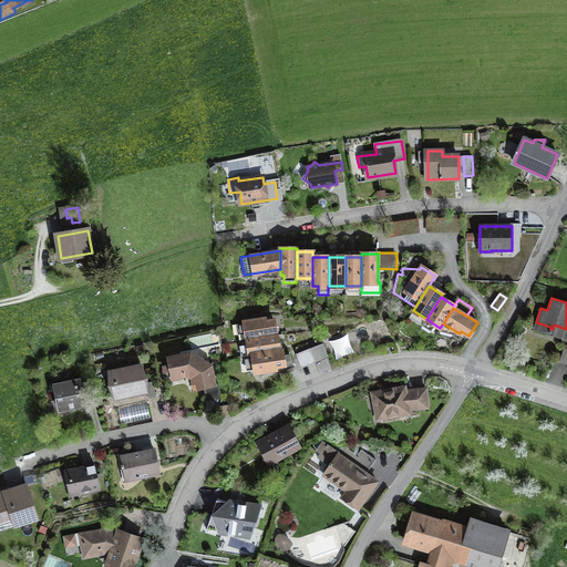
[(265,319),(245,321),(247,340),(277,334),(275,320),(265,321),(265,319)]
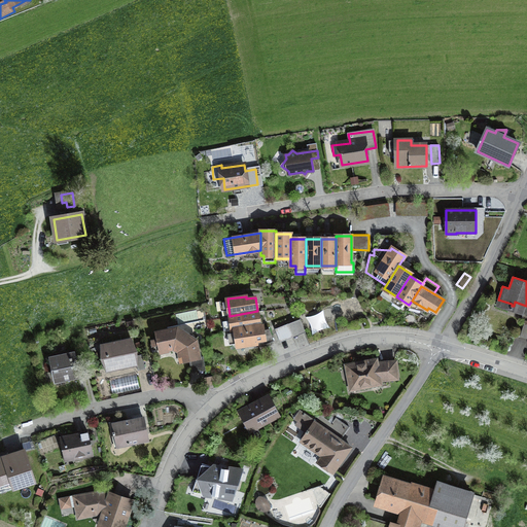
[(311,316),(306,317),(309,321),(311,326),(312,330),(312,336),(316,332),(321,330),(325,328),(330,328),(327,324),(325,319),(324,314),(323,309),(320,312),(315,315),(311,316)]
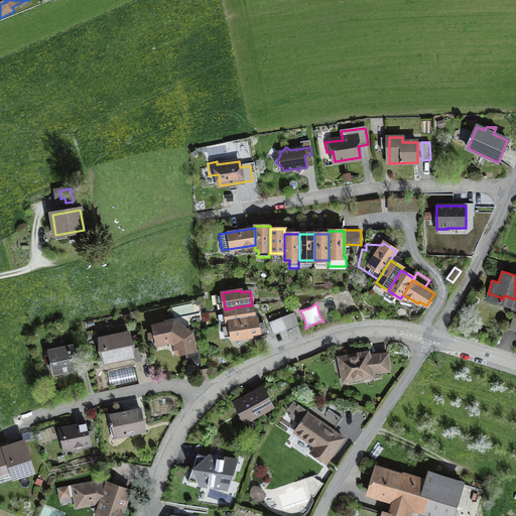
[(228,324),(230,324),(254,319),(252,304),(225,309),(228,324)]
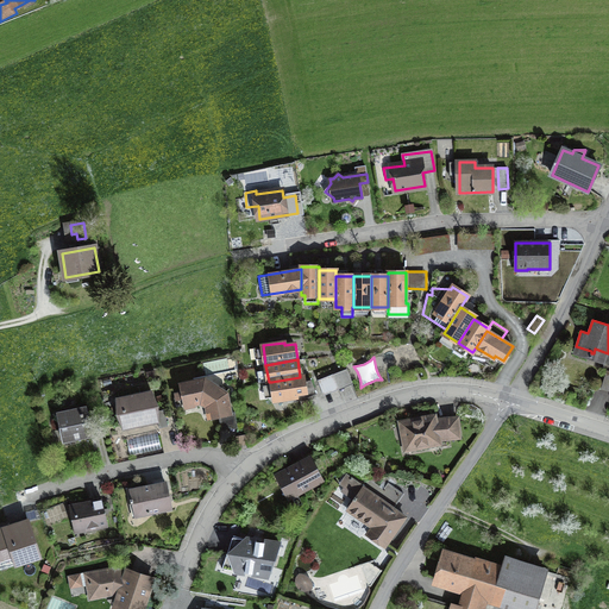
[(319,381),(324,395),(352,384),(347,369),(319,381)]
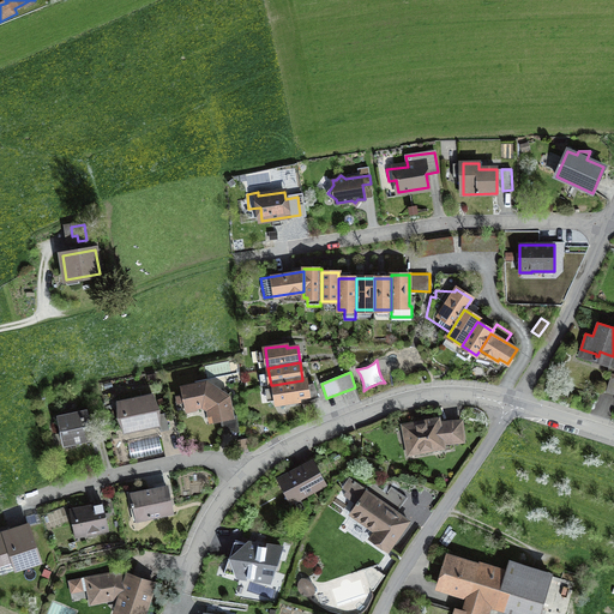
[(302,380),(274,385),(277,404),(299,401),(299,397),(308,396),(306,380),(302,380)]
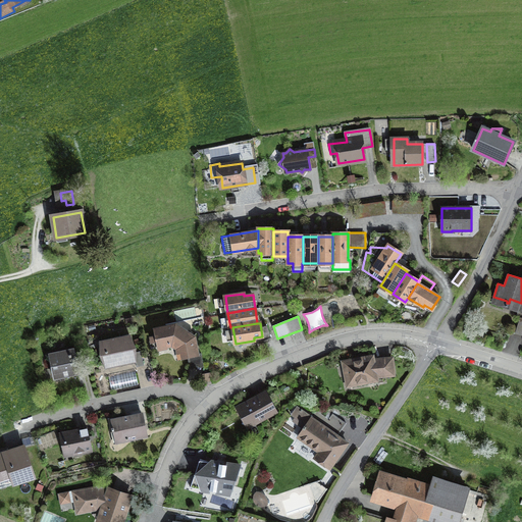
[(158,342),(159,347),(172,345),(171,347),(175,350),(178,348),(180,358),(198,354),(196,346),(193,345),(192,340),(194,337),(177,326),(177,325),(156,330),(157,335),(150,336),(151,344),(158,342)]
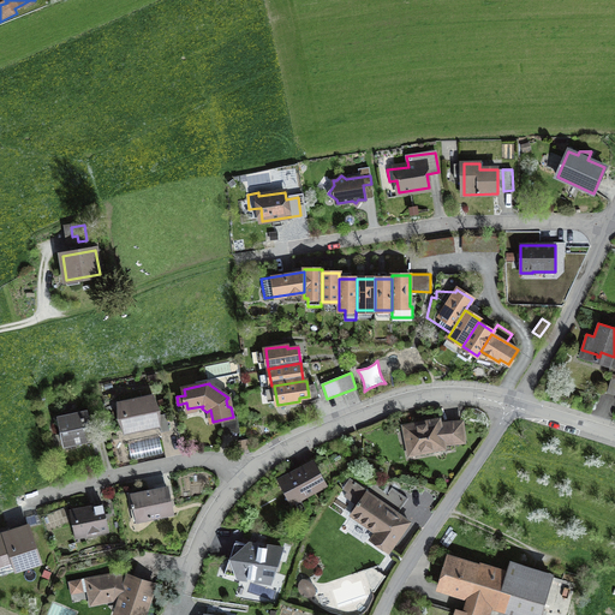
[(120,413),(124,430),(147,424),(148,428),(160,425),(161,433),(169,430),(166,413),(157,416),(153,396),(123,404),(124,413),(120,413)]
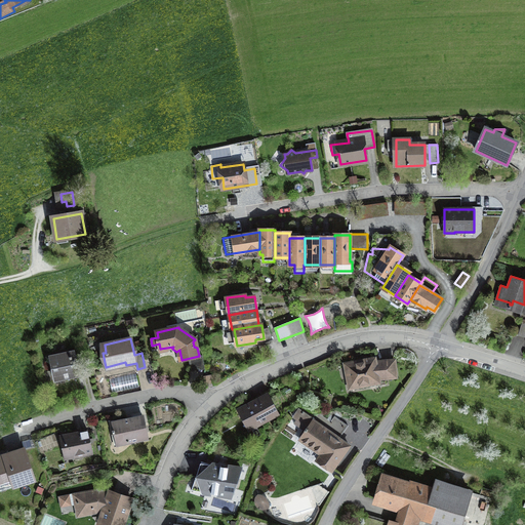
[(50,357),(55,380),(79,375),(74,352),(50,357)]
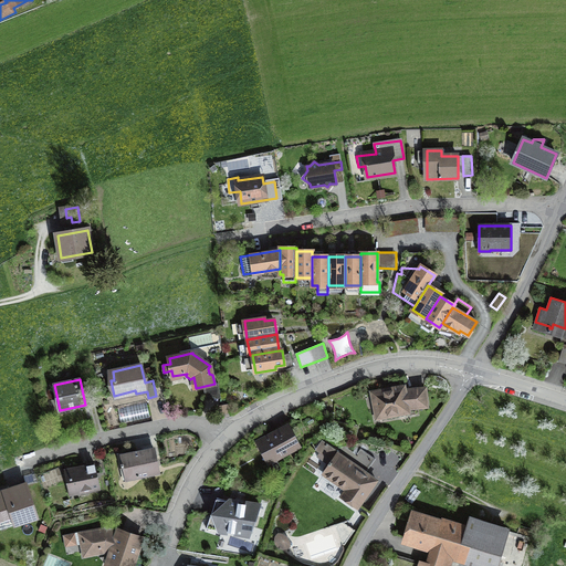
[(373,394),(378,417),(409,411),(407,408),(427,407),(425,388),(404,390),(404,388),(373,394)]
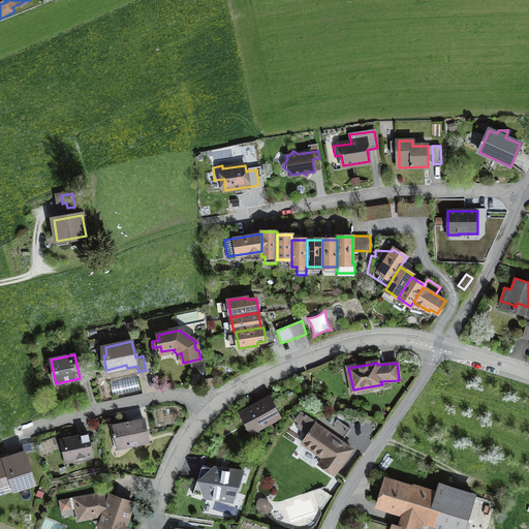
[(87,368),(81,369),(84,380),(89,379),(87,368)]
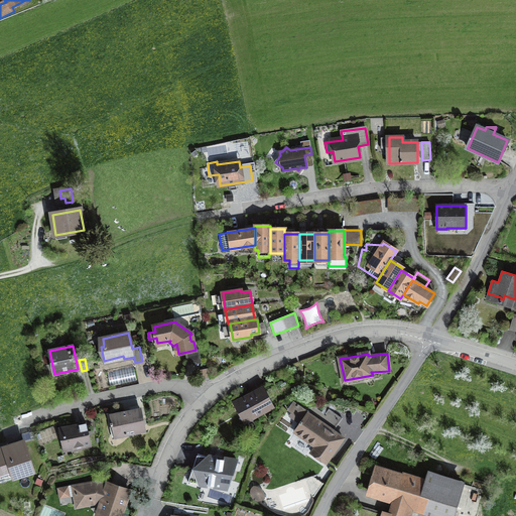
[(133,365),(108,370),(111,386),(136,381),(133,365)]
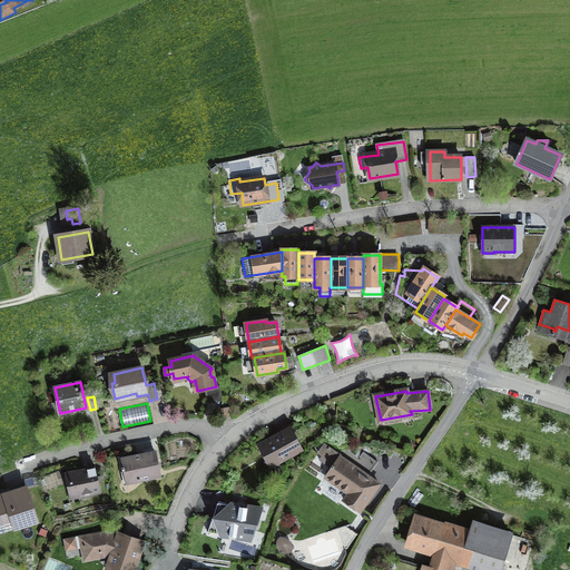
[(336,416),(324,416),(324,435),(336,435),(336,424),(336,416)]
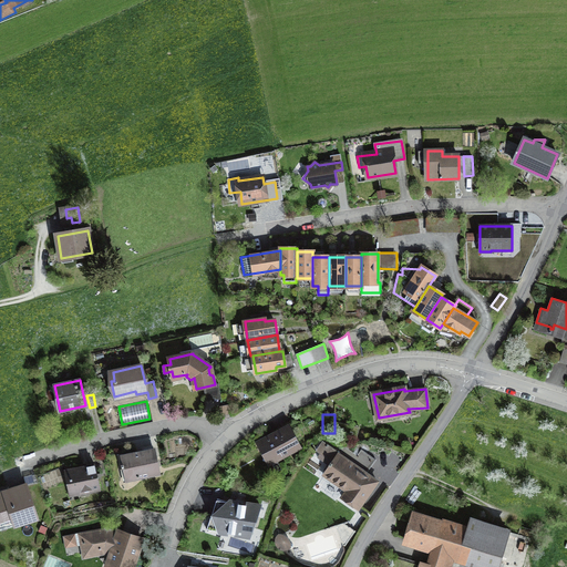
[(356,441),(359,428),(334,422),(334,433),(334,436),(356,441)]
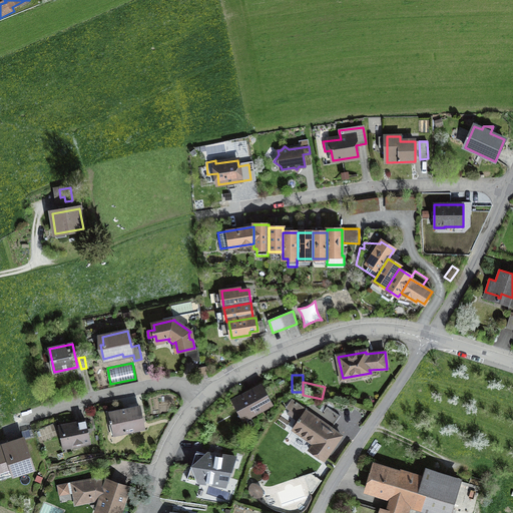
[(235,400),(245,418),(270,405),(260,387),(235,400)]
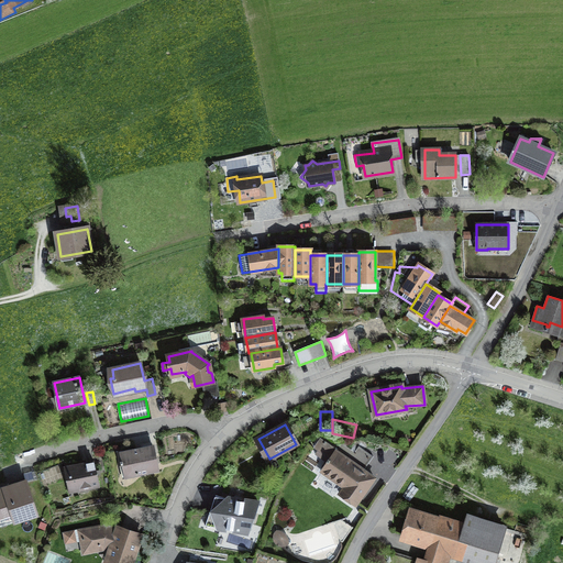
[(340,494),(355,505),(374,478),(364,471),(374,456),(359,446),(349,460),(337,452),(338,450),(321,439),(315,448),(319,450),(316,454),(327,462),(328,463),(322,472),(344,487),(340,494)]
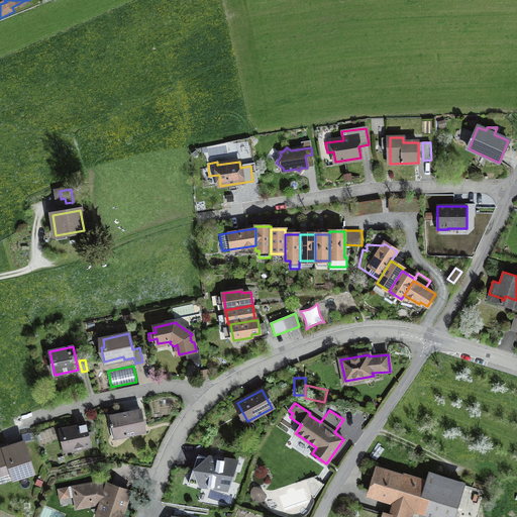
[(111,416),(116,439),(125,437),(125,435),(127,435),(126,433),(144,429),(140,409),(111,416)]
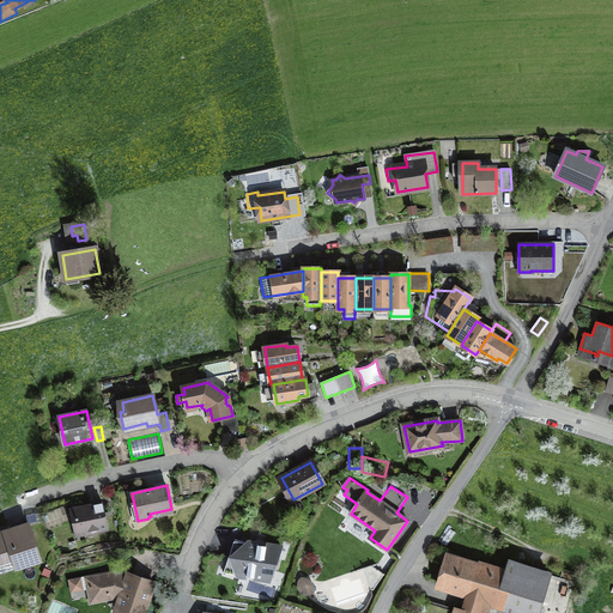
[(73,509),(78,532),(96,528),(96,532),(108,529),(103,503),(73,509)]
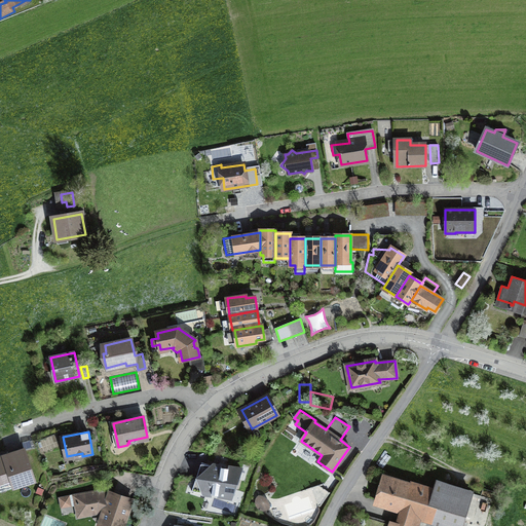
[(0,481),(10,479),(13,488),(35,482),(24,449),(0,456),(0,481)]
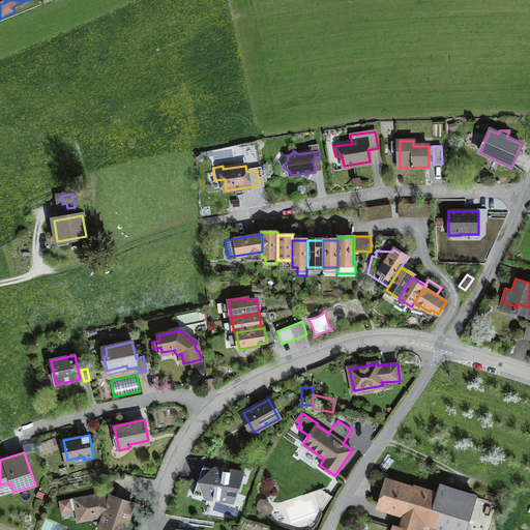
[(194,495),(234,501),(243,473),(203,468),(194,495)]
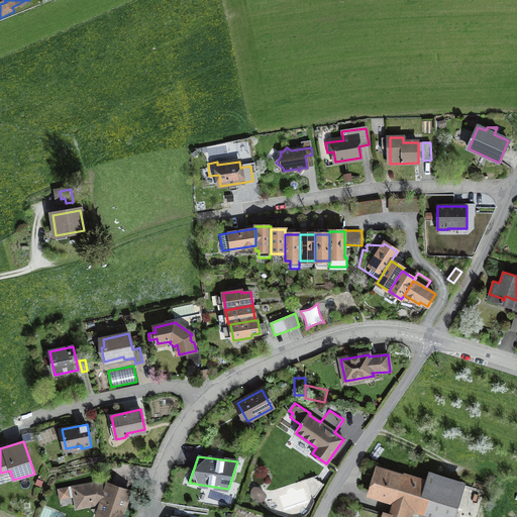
[(371,493),(396,501),(397,499),(456,516),(476,516),(485,491),(430,475),(426,488),(403,481),(403,479),(378,471),(371,493)]
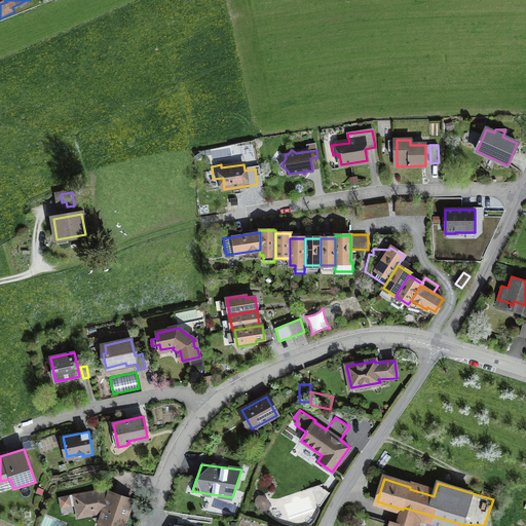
[(312,487),(327,497),(330,492),(318,485),(312,487)]
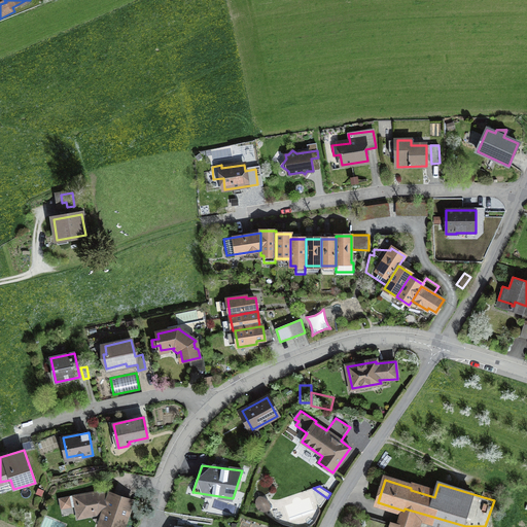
[(98,513),(103,514),(99,524),(107,526),(123,526),(132,502),(109,494),(109,496),(99,493),(77,497),(78,502),(75,503),(76,506),(77,505),(79,517),(98,513)]
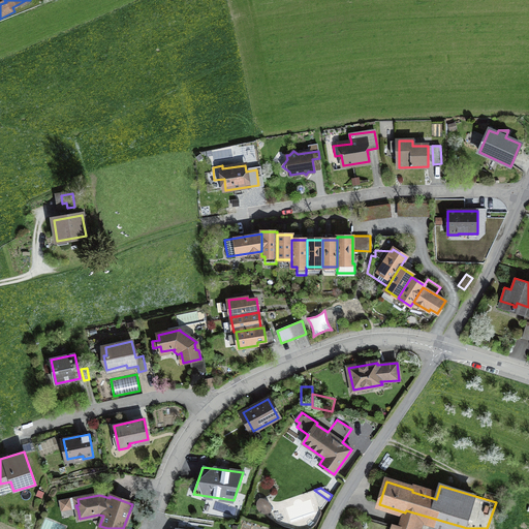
[(260,499),(258,502),(257,505),(259,509),(262,512),(267,512),(271,510),(260,499)]
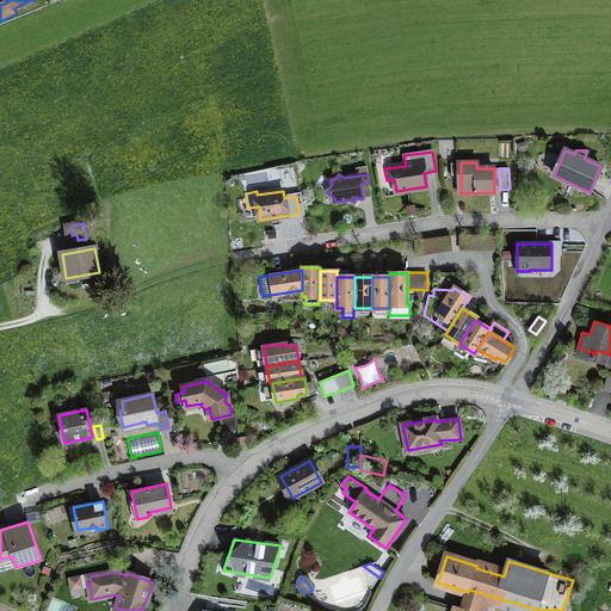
[(72,581),(73,593),(86,591),(84,579),(72,581)]
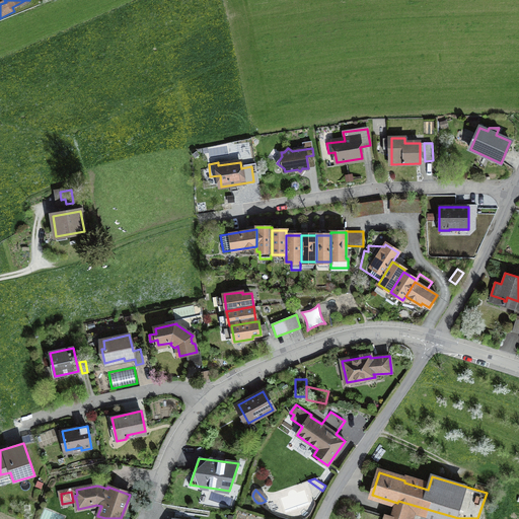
[(392,518),(393,517),(385,515),(384,517),(361,510),(358,518),(392,518)]
